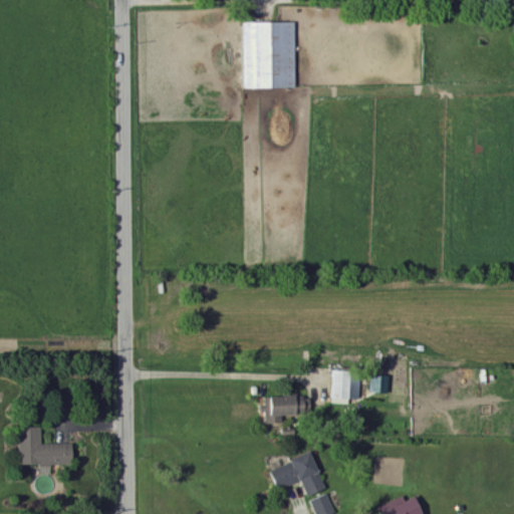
[(293,23),(241,23),(242,89),(294,88),(293,23)]
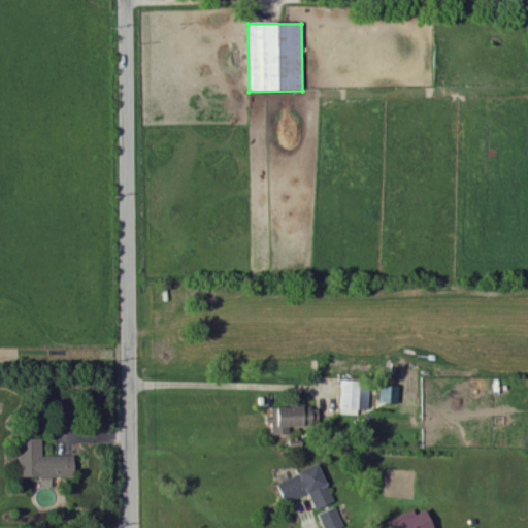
[(339,383),(339,416),(358,416),(358,410),(368,410),(369,384),(339,383)]
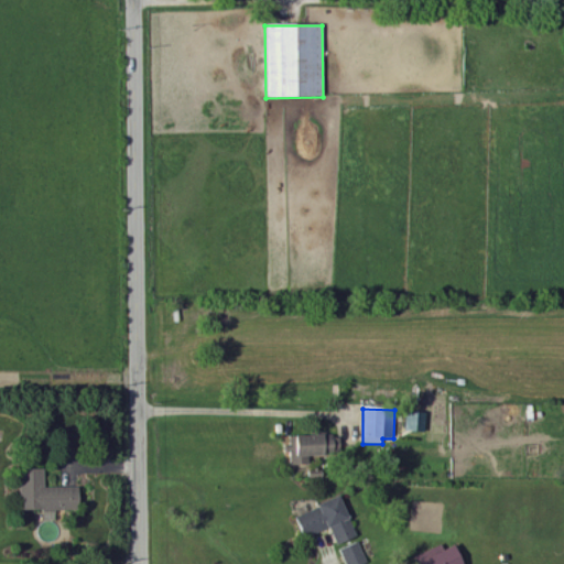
[(291,437),(291,466),(306,466),(306,458),(331,458),(331,436),(291,437)]
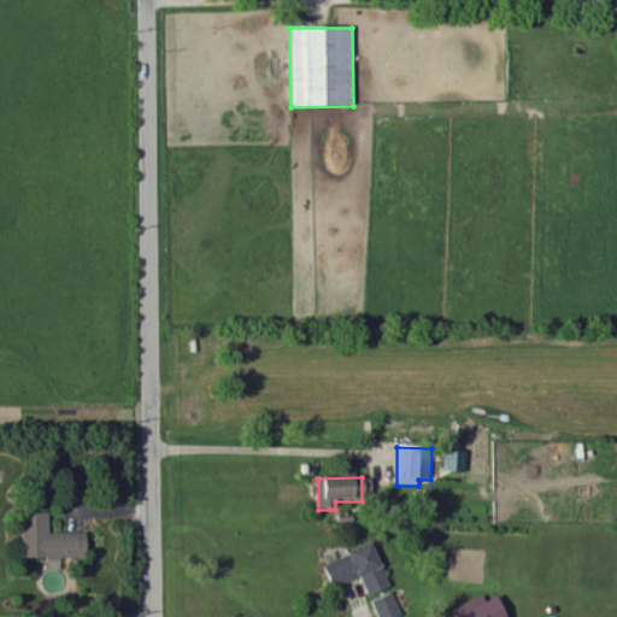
[(19,560),(83,559),(83,534),(47,534),(46,513),(18,515),(19,560)]
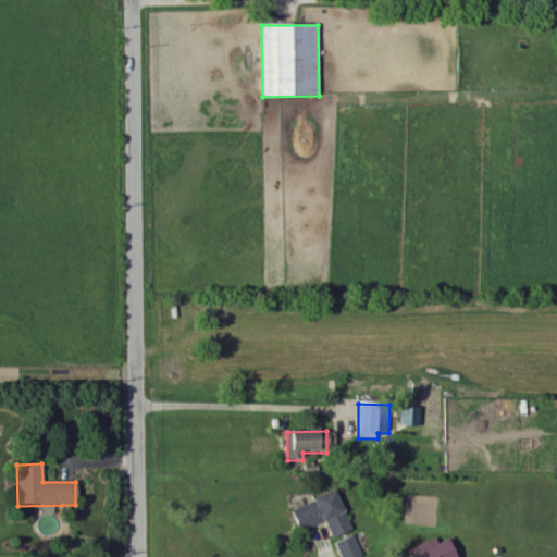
[(325,522),(331,539),(349,532),(336,493),(289,508),(297,532),(325,522)]
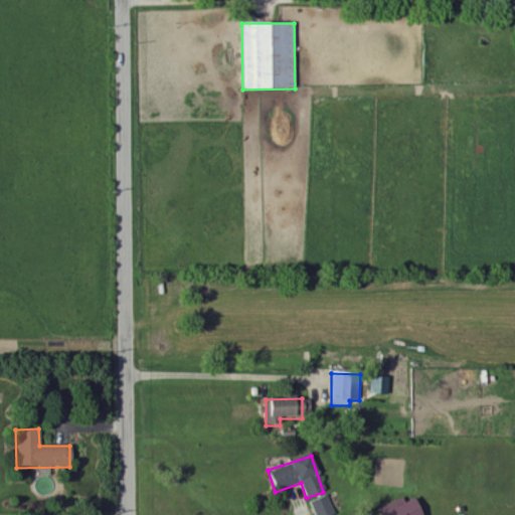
[(334,514),(327,495),(309,502),(314,514),(334,514)]
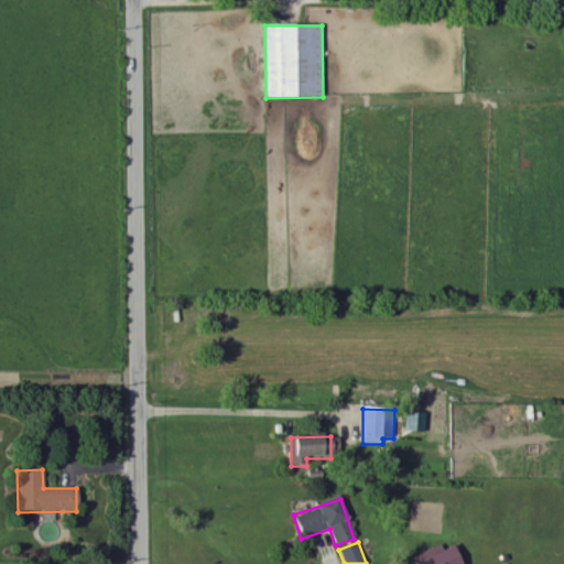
[(458,563),(451,546),(442,551),(440,545),(431,550),(433,555),(419,561),(420,563),(458,563)]
